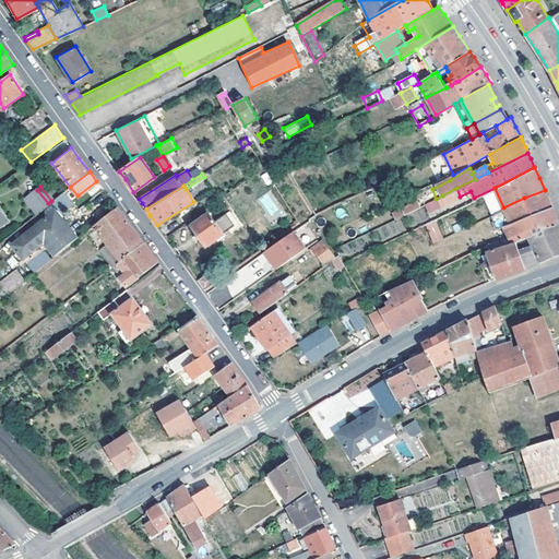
[(445,203),(460,197),(456,188),(442,195),(445,203)]
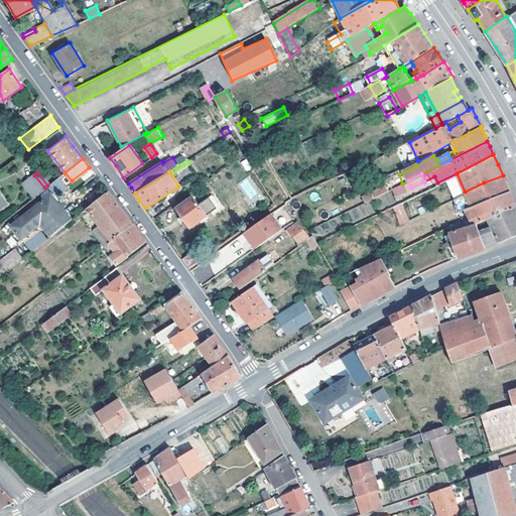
[(44,187),(34,175),(23,184),(33,197),(44,187)]
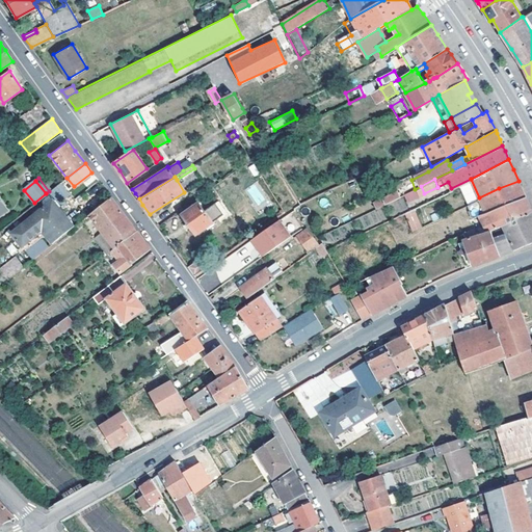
[(531,209),(522,187),(519,181),(499,188),(479,197),(466,205),(481,235),(490,231),(531,211),(531,209)]
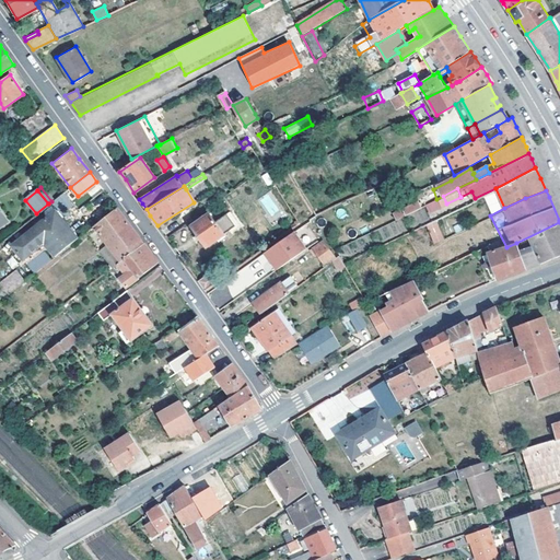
[(396,219),(421,206),(418,199),(393,212),(396,219)]
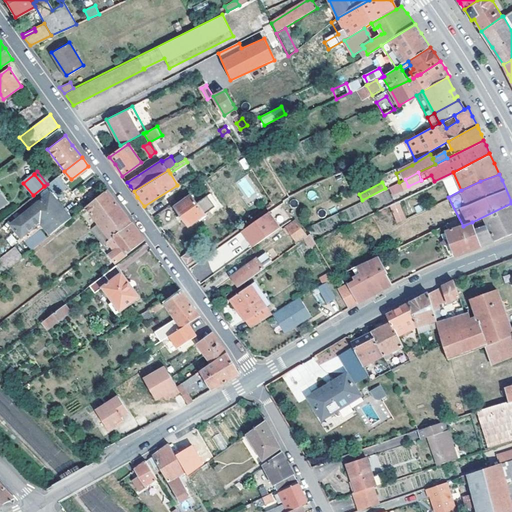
[(102,239),(105,242),(113,236),(131,222),(119,207),(106,189),(84,207),(106,236),(102,239)]
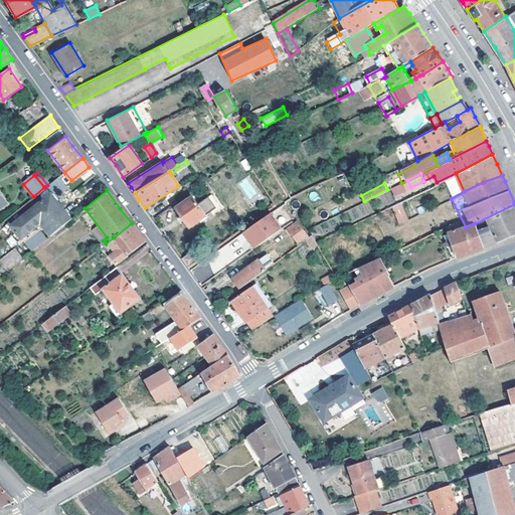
[(211,193),(207,195),(216,207),(219,204),(211,193)]
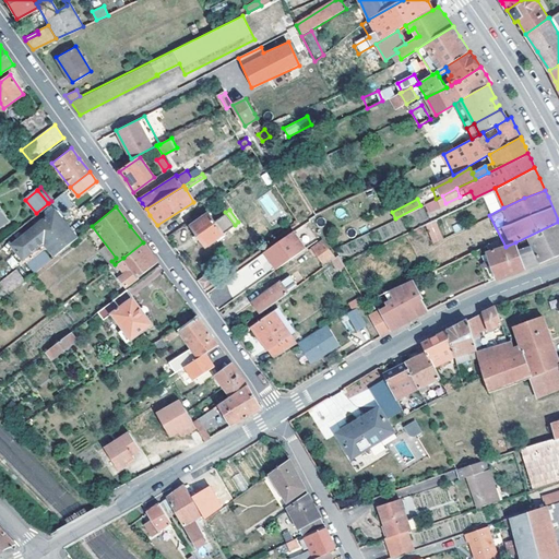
[(11,245),(23,259),(44,242),(47,246),(55,256),(76,238),(55,211),(11,245)]
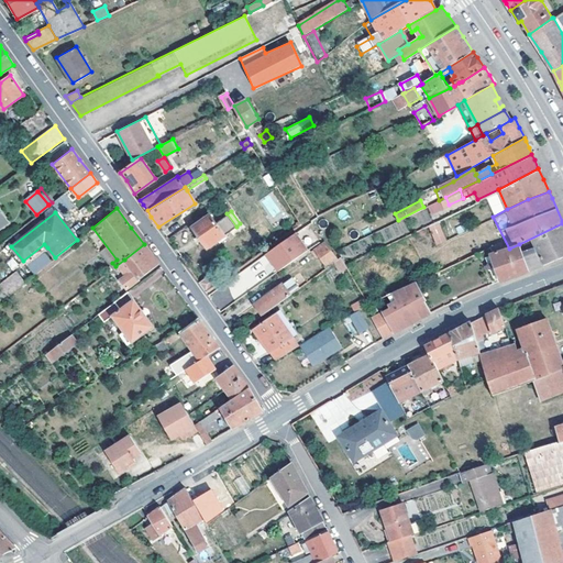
[(236,227),(227,213),(216,222),(209,216),(192,228),(207,247),(217,240),(227,233),(236,227)]
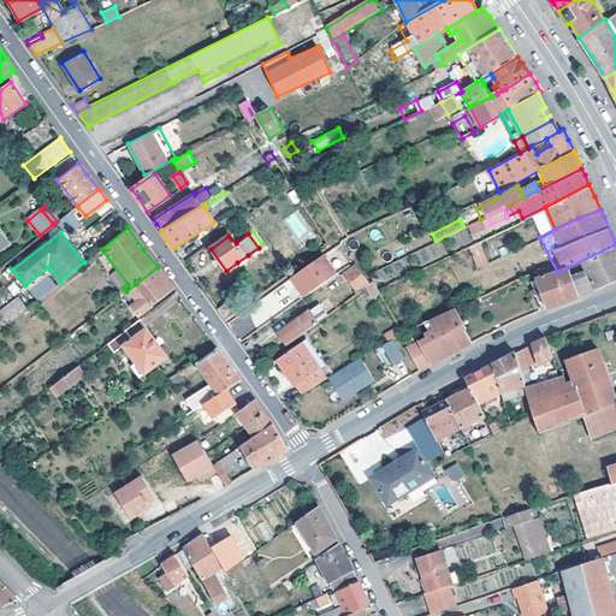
[(479,242),(468,248),(478,270),(490,264),(479,242)]
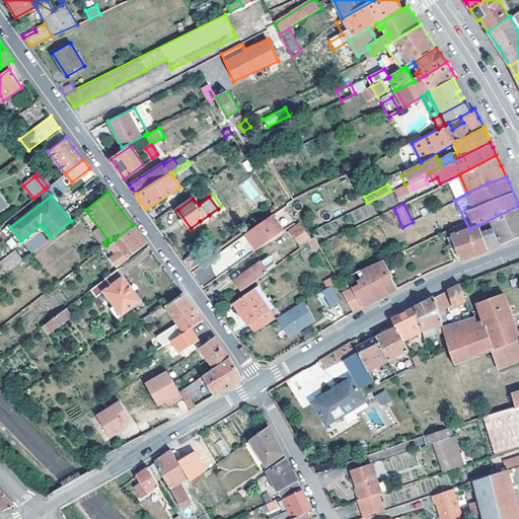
[(518,206),(478,225),(488,248),(500,244),(506,241),(518,236),(518,206)]
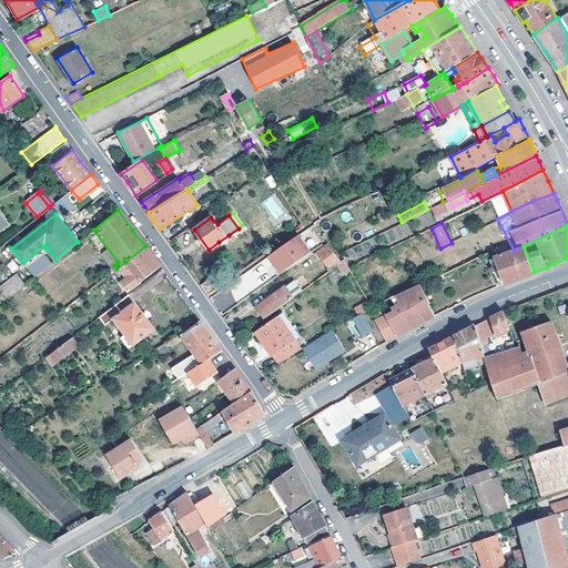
[(229,235),(219,242),(221,245),(230,239),(229,235)]
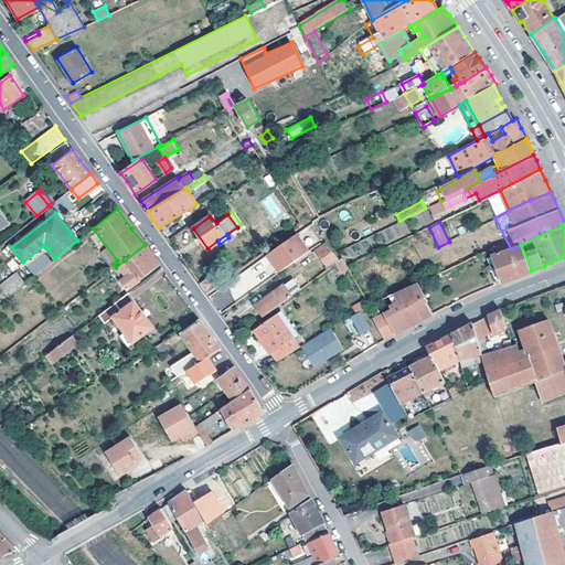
[(296,234),(266,254),(278,272),(307,251),(296,234)]
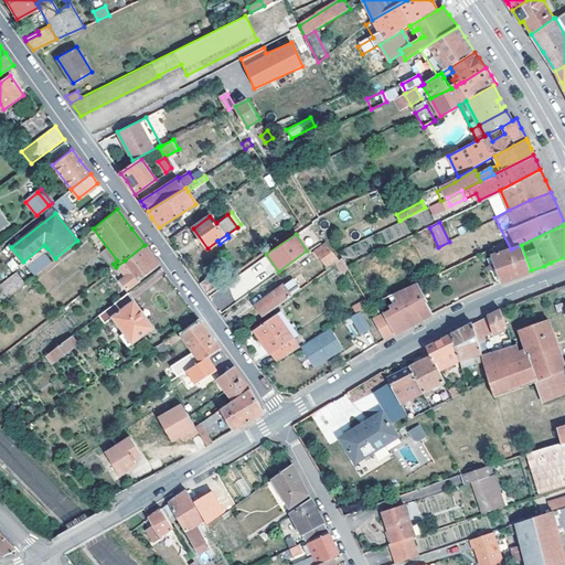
[(318,254),(328,267),(334,262),(338,259),(324,243),(312,252),(316,256),(318,254)]
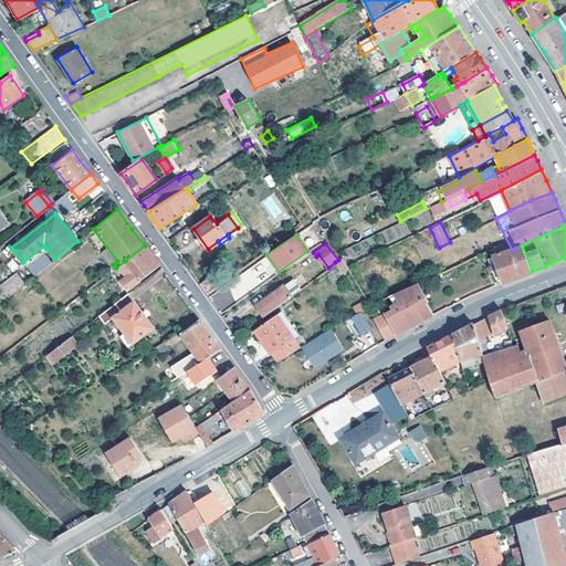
[(44,245),(23,262),(27,266),(48,249),(44,245)]
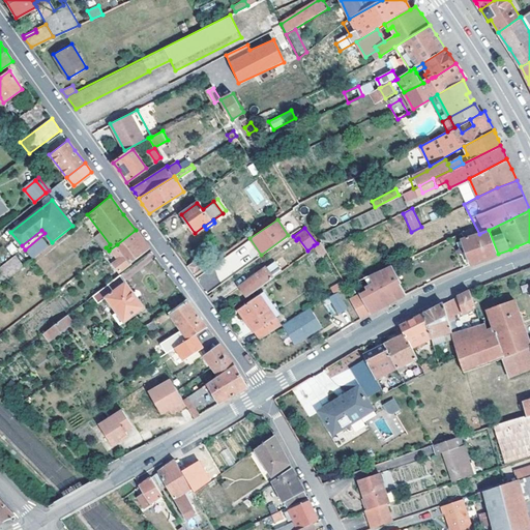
[(118,271),(148,247),(142,239),(136,230),(117,244),(124,254),(112,263),(118,271)]
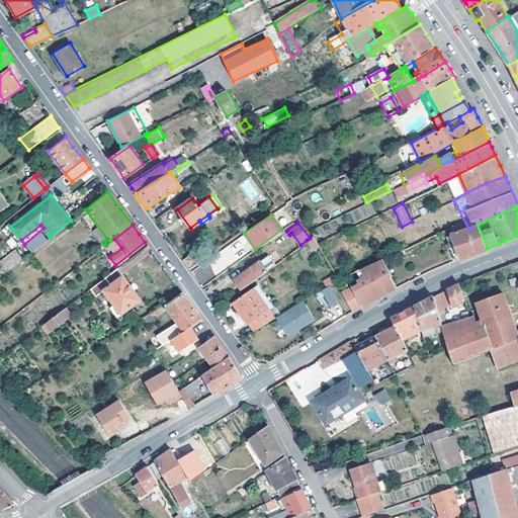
[(468,229),(454,235),(445,240),(450,249),(452,248),(455,246),(460,257),(466,254),(487,248),(478,225),(468,229)]
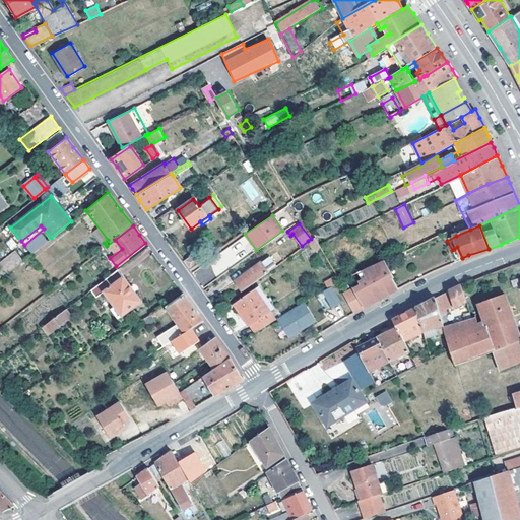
[(321,245),(315,236),(311,239),(308,241),(313,250),(321,245)]
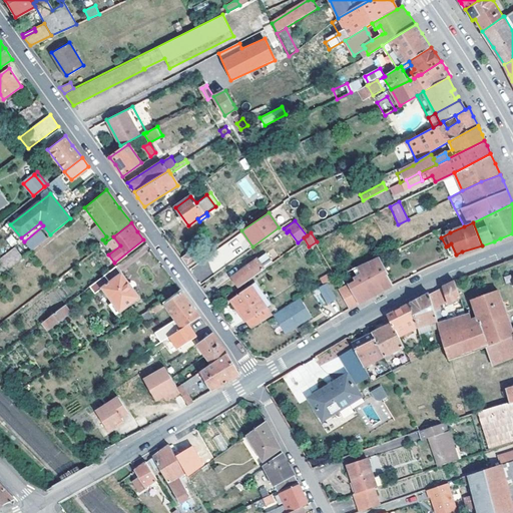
[(14,246),(0,258),(0,266),(5,272),(23,257),(14,246)]
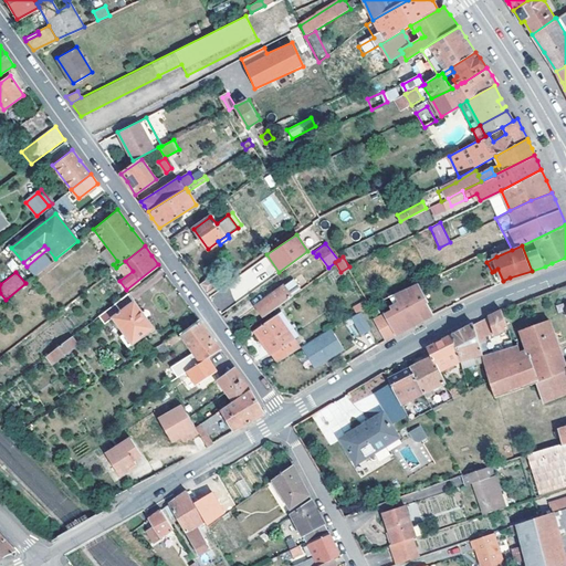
[(207,293),(221,283),(213,273),(199,284),(207,293)]
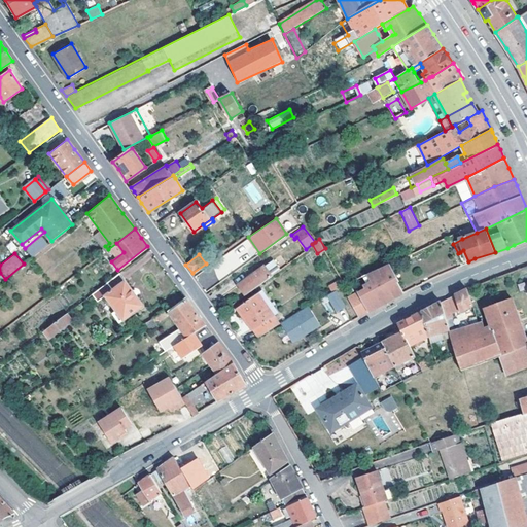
[(245,293),(279,269),(272,258),(238,284),(245,293)]
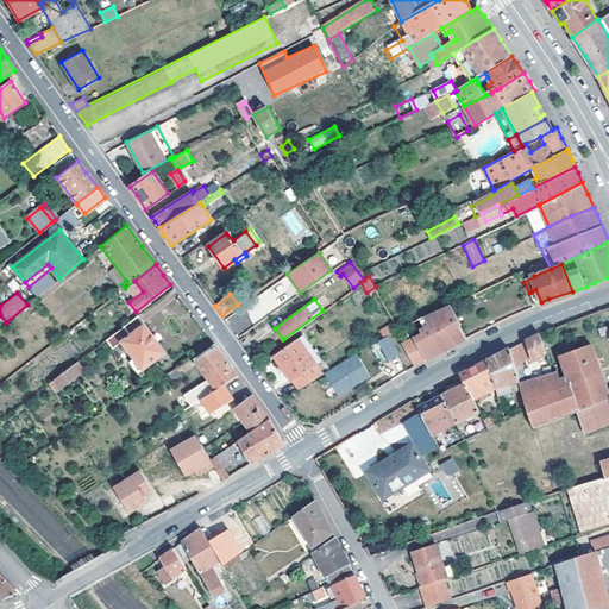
[(413,339),(418,347),(420,350),(425,359),(446,349),(466,337),(449,305),(421,316),(426,325),(422,327),(419,330),(419,331),(421,333),(413,338),(413,339)]
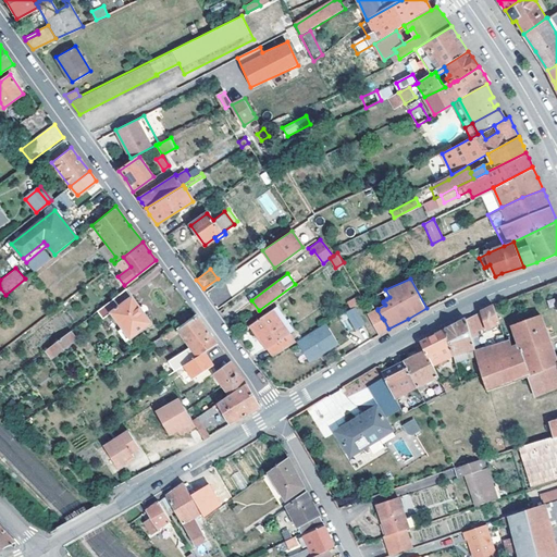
[(110,312),(122,327),(118,331),(124,341),(128,337),(130,339),(151,322),(125,288),(96,311),(101,319),(110,312)]
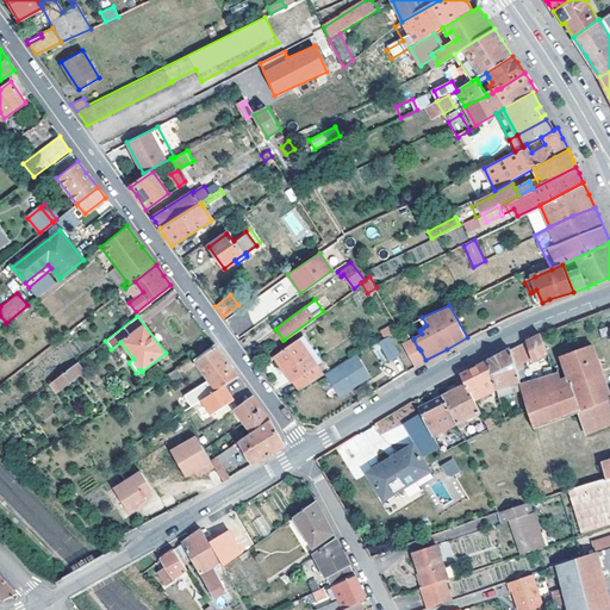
[(385,335),(387,334),(399,327),(396,319),(381,328),(385,335)]
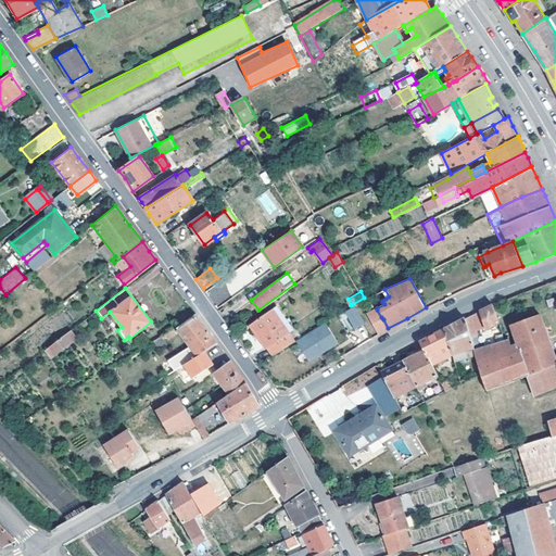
[(273,354),(297,339),(299,337),(292,329),(297,326),(280,302),(249,325),(266,348),(267,348),(273,354)]
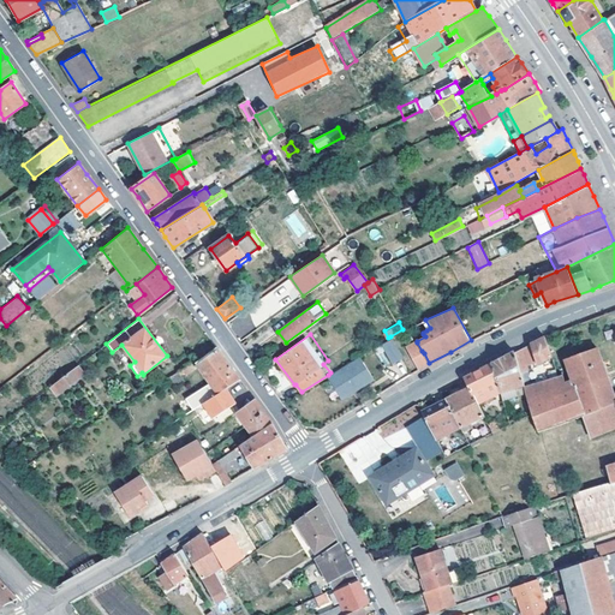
[(402,358),(390,336),(388,338),(380,342),(392,364),(402,358)]
